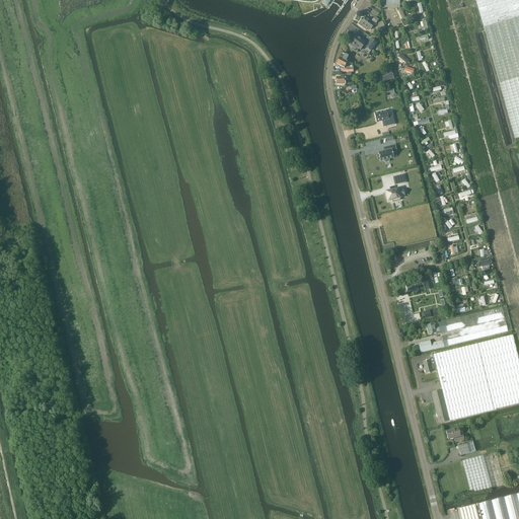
[(340,8),(337,12),(337,13),(336,13),(336,14),(337,14),(337,15),(338,15),(338,14),(339,14),(339,13),(347,3),(348,0),(345,0),(344,2),(344,3),(343,3),(343,4),(343,5),(342,5),(341,7),(341,8),(340,8)]
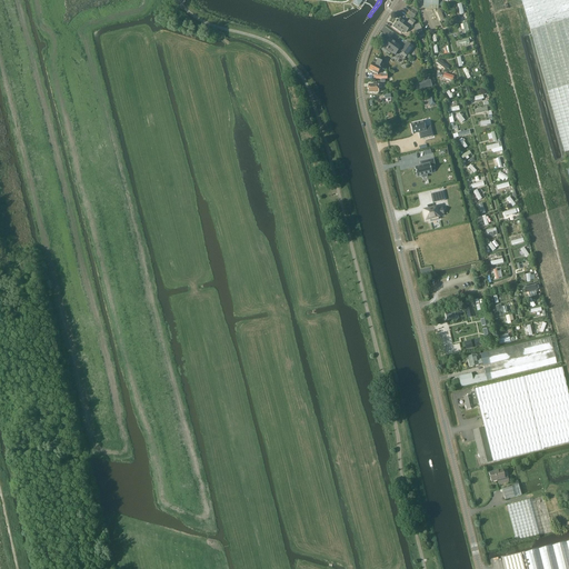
[(568,0),(521,0),(530,29),(548,91),(565,152),(568,151),(568,0)]
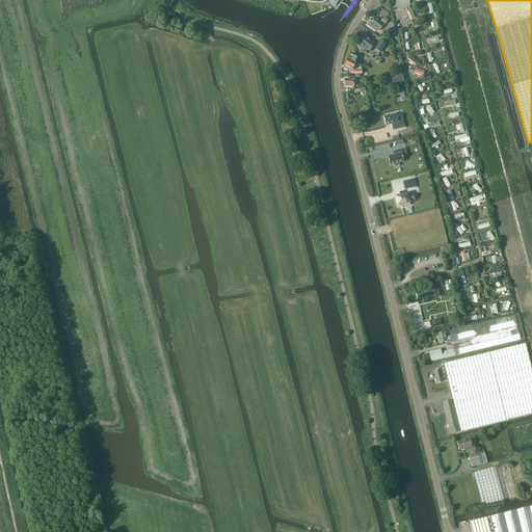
[(384,24),(375,18),(373,20),(372,19),(367,25),(375,30),(377,28),(379,30),(384,24)]
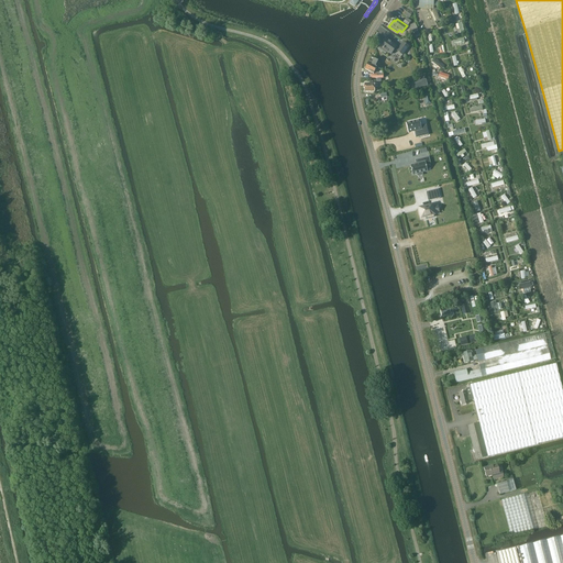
[(420,34),(416,23),(409,25),(411,31),(414,30),(416,35),(420,34)]
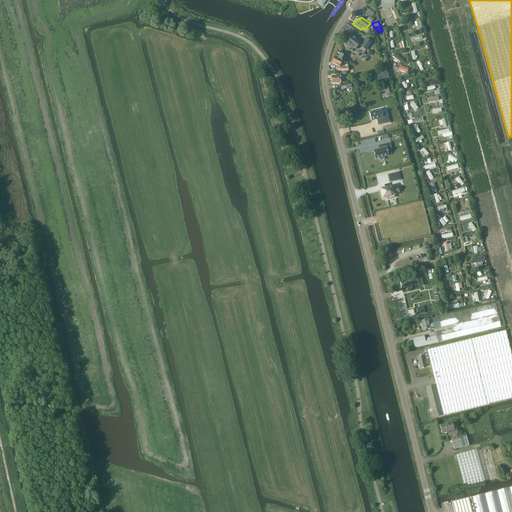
[(363,44),(351,35),(346,42),(356,50),(360,45),(361,46),(360,46),(366,50),(372,43),(366,39),(363,44)]
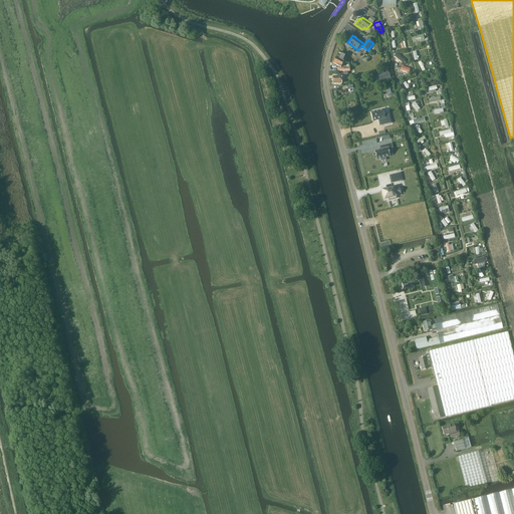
[(347,63),(345,56),(339,52),(333,63),(341,67),(344,61),(347,63)]
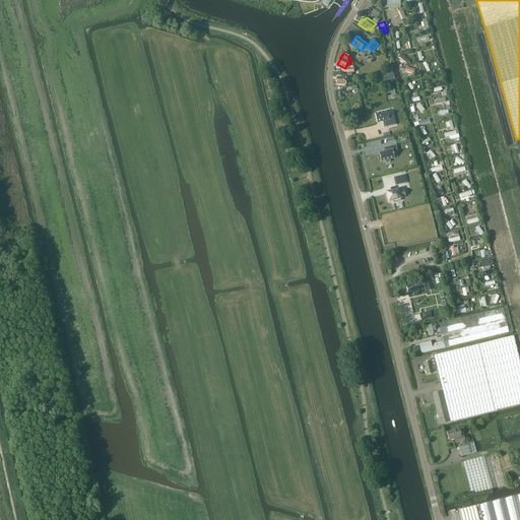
[(394,111),(378,115),(381,126),(387,124),(389,131),(403,127),(400,118),(396,119),(394,111)]
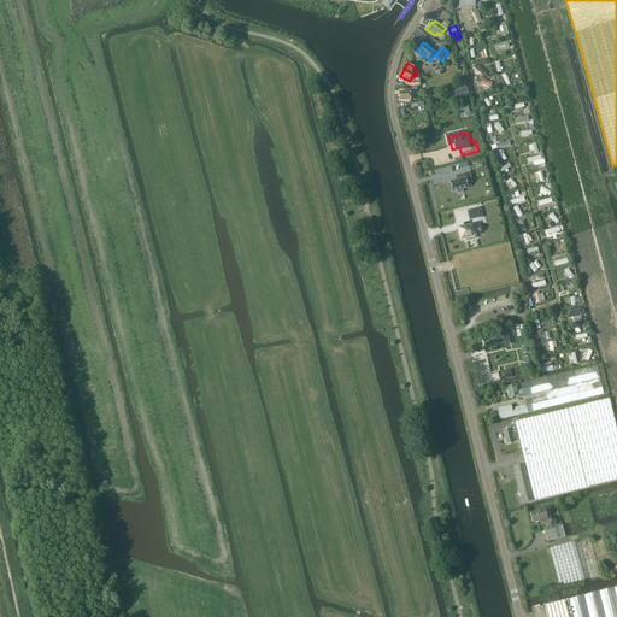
[(460,181),(447,183),(452,199),(462,197),(462,199),(468,198),(468,195),(472,194),(468,180),(476,178),(474,170),(459,175),(460,181)]
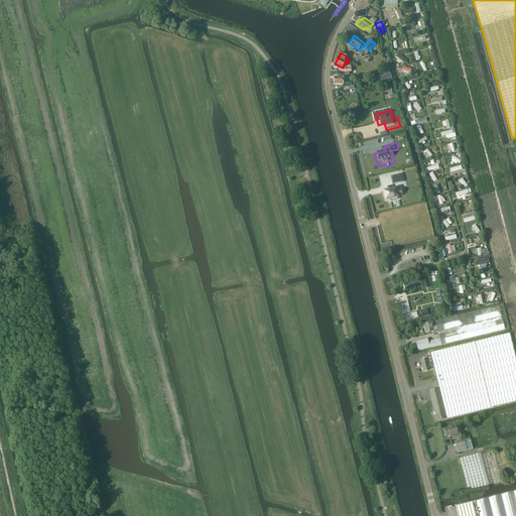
[(403,181),(401,173),(391,176),(392,176),(394,183),(394,184),(403,181)]
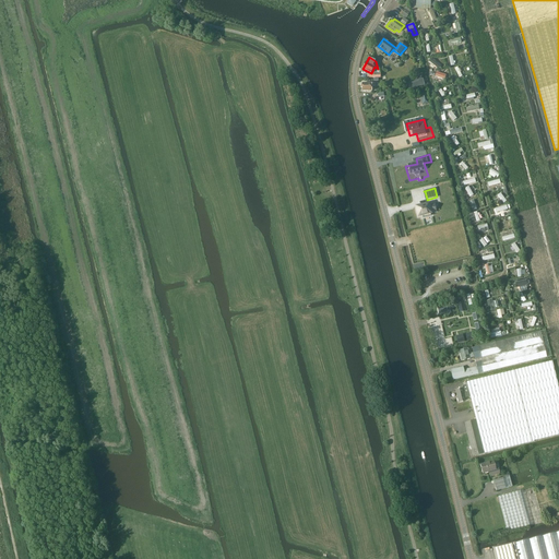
[(429,203),(415,207),(417,217),(419,217),(420,219),(430,216),(430,214),(432,214),(431,212),(437,211),(435,204),(430,205),(429,203)]
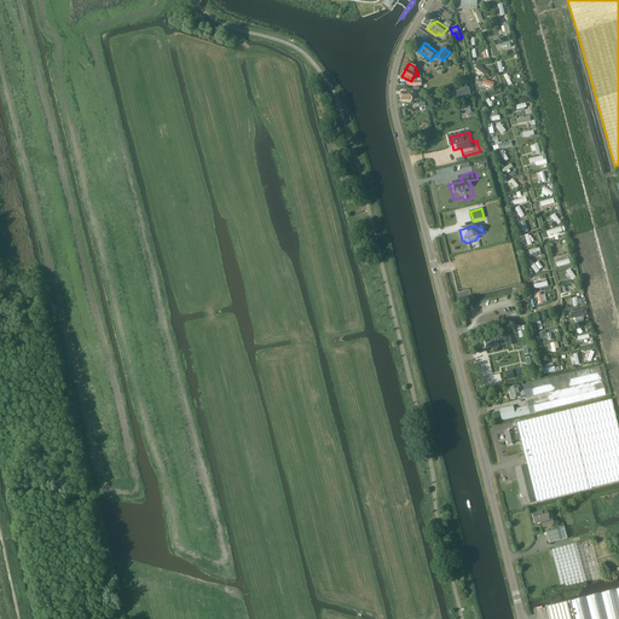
[(493,336),(482,339),(485,348),(496,345),(493,336)]
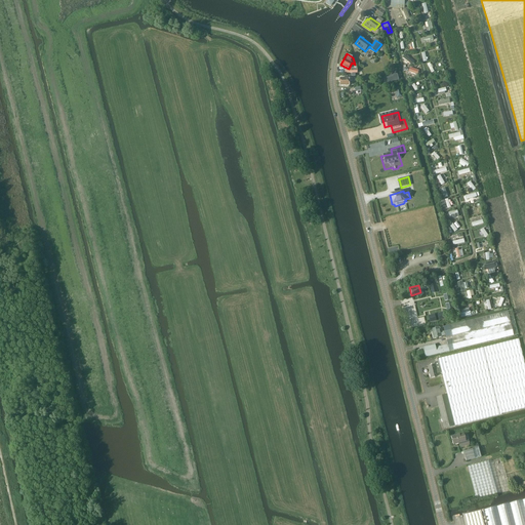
[(442,336),(446,335),(448,345),(436,348),(435,345),(423,348),(426,357),(438,354),(449,351),(514,335),(518,334),(512,310),(444,327),(445,331),(441,332),(440,327),(432,329),(434,338),(442,336)]
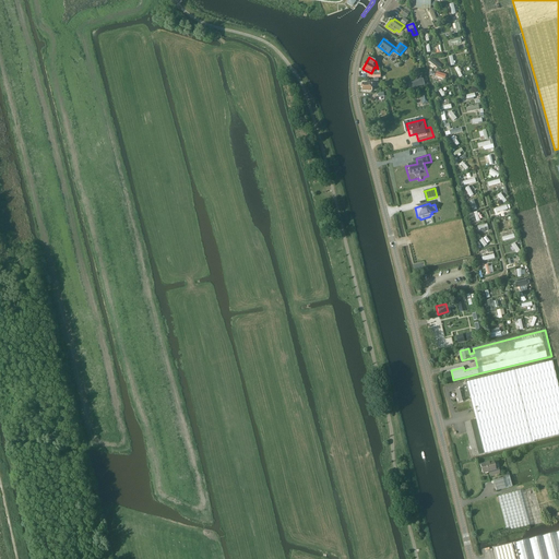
[(558,433),(558,388),(552,361),(467,382),(467,384),(462,385),(463,389),(455,391),(459,402),(466,401),(465,397),(471,396),(476,420),(465,423),(473,456),(485,453),(535,441),(534,441),(558,433)]
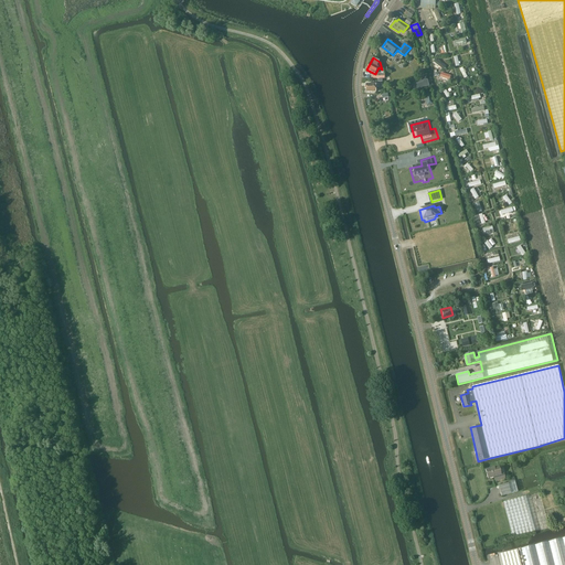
[(502,475),(500,467),(486,470),(488,478),(494,477),(496,481),(505,478),(504,473),(502,475)]
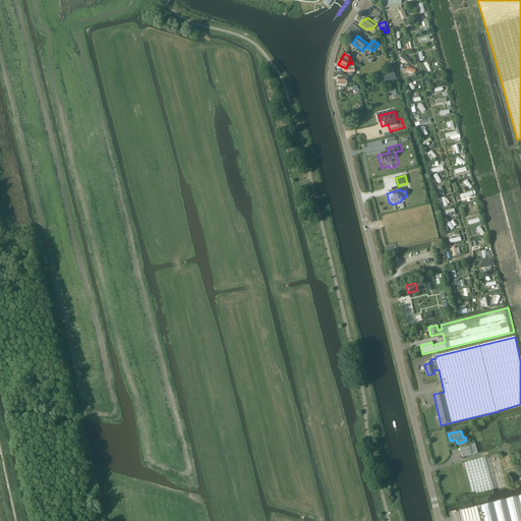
[(462,457),(477,453),(475,444),(460,448),(462,457)]
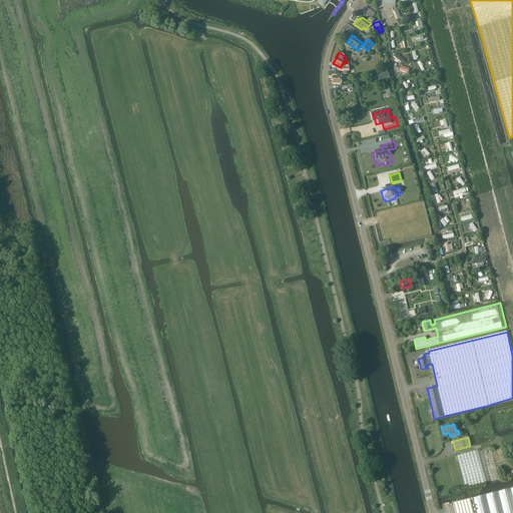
[(476,451),(457,456),(466,488),(485,483),(488,482),(479,450),(476,451)]
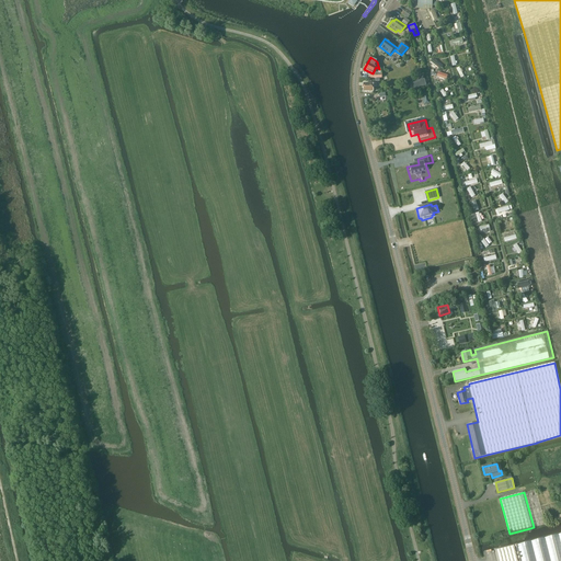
[(560,560),(560,534),(495,550),(497,560),(560,560)]
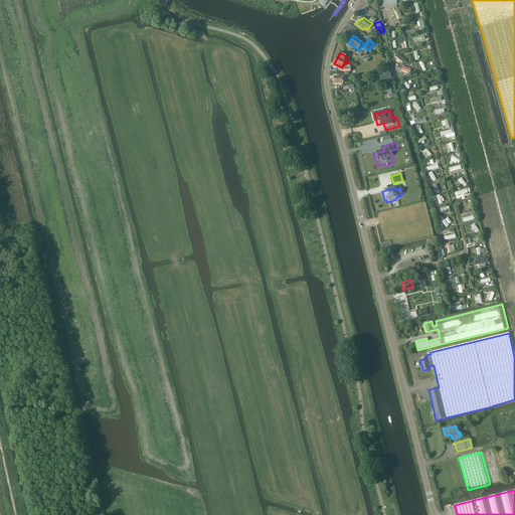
All buildings are outlined.
